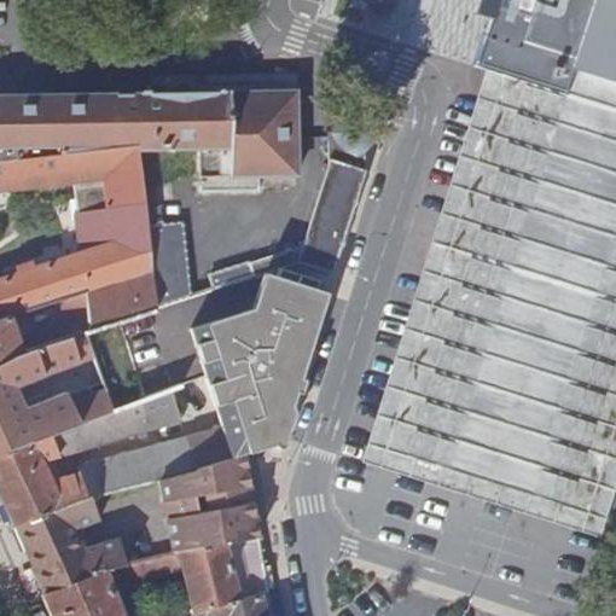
[(481,0),(477,12),(492,17),(497,0),(481,0)]
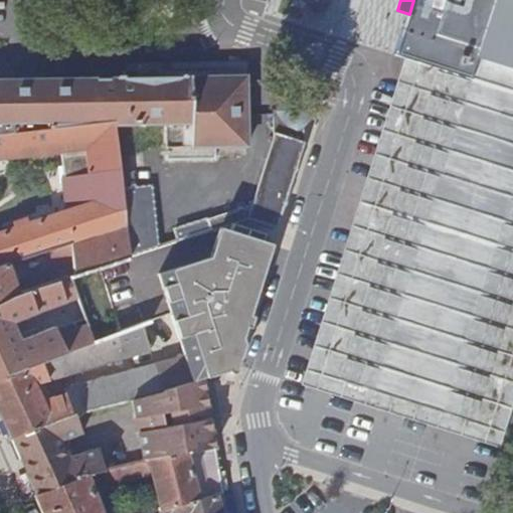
[(420,61),(475,78),(498,0),(413,0),(409,14),(399,48),(397,53),(420,61)]
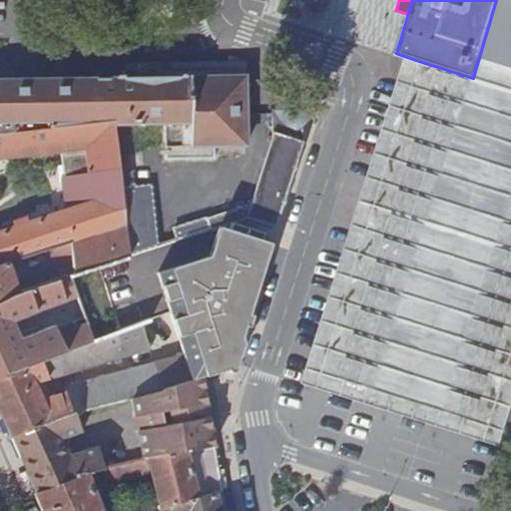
[(496,0),(473,78),(510,89),(510,0),(496,0)]
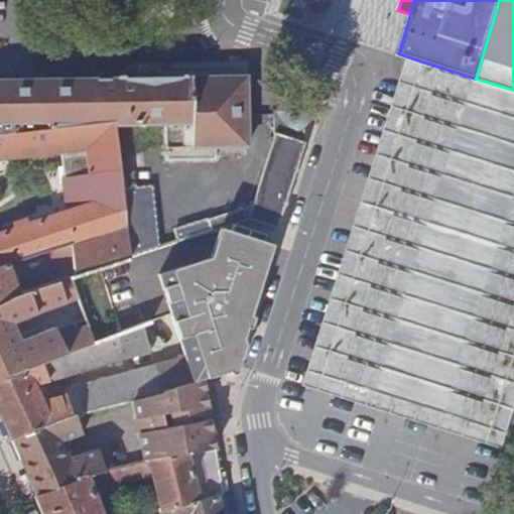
[(493,429),(513,363),(513,90),(476,79),(421,61),(324,376),(493,429)]
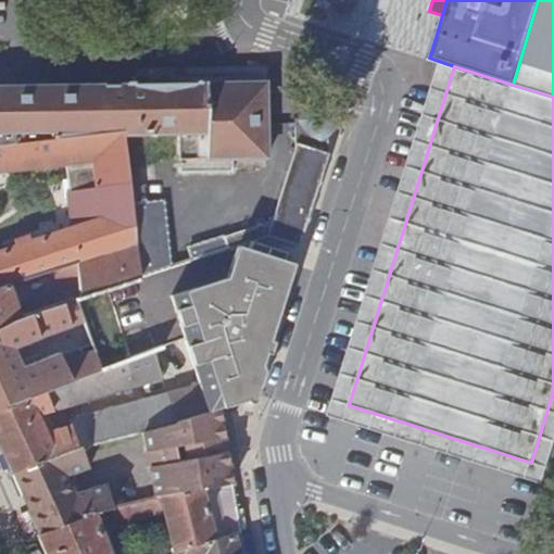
[(0,143),(58,138),(126,130),(126,136),(176,135),(177,174),(231,172),(231,160),(266,159),(265,83),(171,84),(159,85),(0,86),(0,143)]
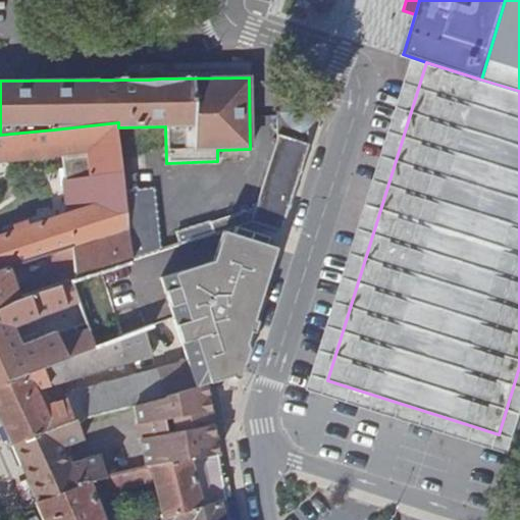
[(258,220),(265,223),(282,229),(293,199),(310,148),(311,131),(315,120),(316,104),(308,98),(295,99),(293,99),(287,104),(284,112),(278,111),(279,139),(258,206),(256,219),(254,219),(258,220)]
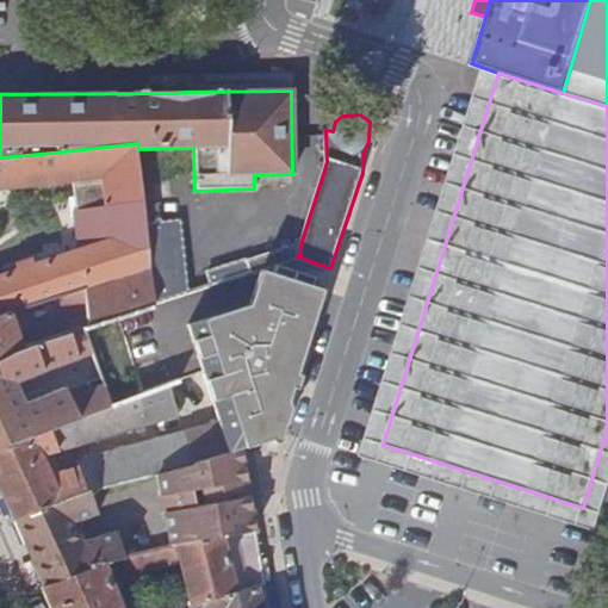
[(0,316),(10,314),(11,312),(62,297),(87,289),(91,329),(155,309),(156,305),(148,219),(138,149),(138,143),(63,152),(0,157),(0,190),(74,182),(78,211),(75,211),(80,247),(0,273),(0,316)]
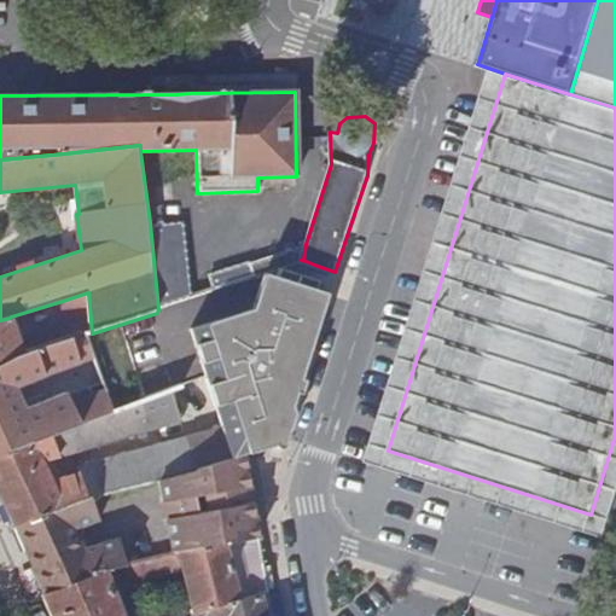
[(186,219),(150,222),(158,309),(195,296),(186,219)]
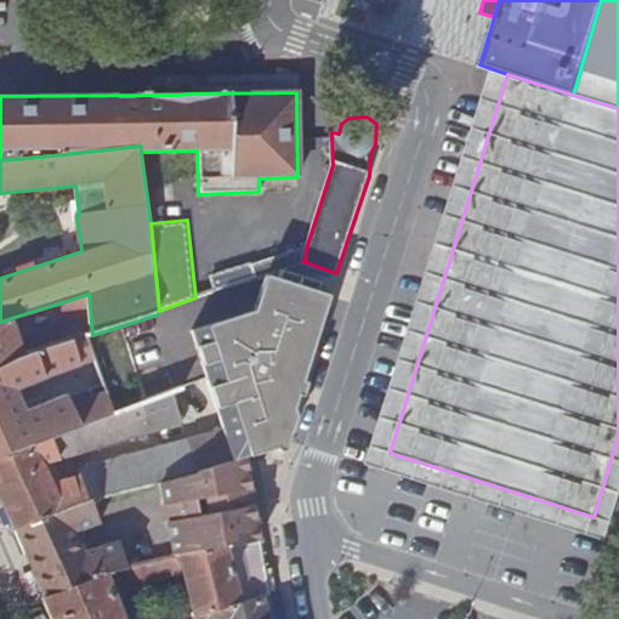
[(213,274),(219,290),(302,261),(305,261),(307,245),(213,274)]
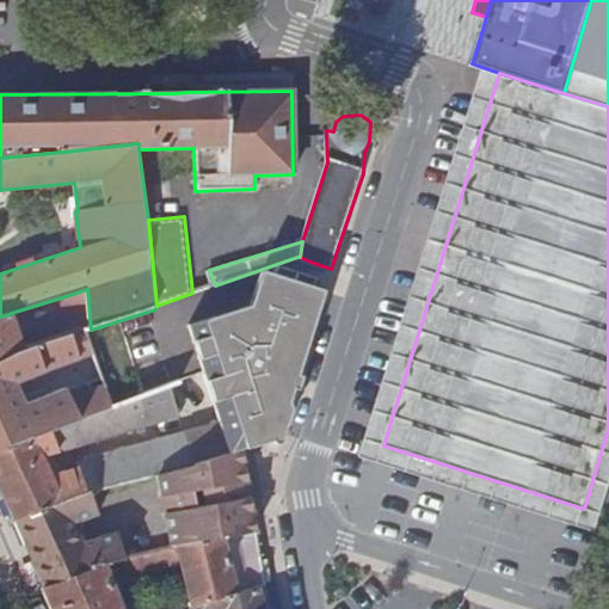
[(265,277),(256,303),(315,282),(320,275),(289,265),(276,274),(265,277)]
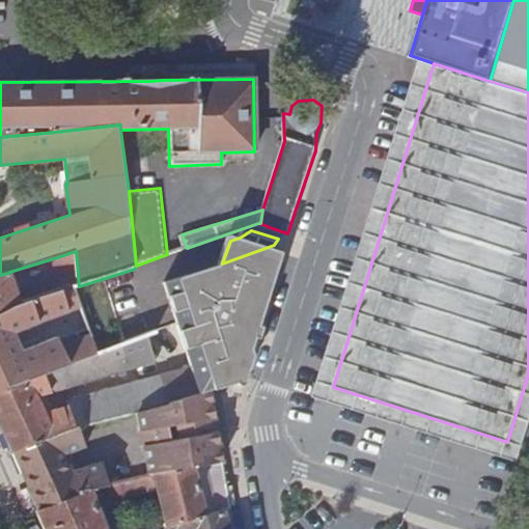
[(240,332),(257,326),(258,322),(261,312),(279,258),(274,245),(222,263),(169,282),(196,364),(162,373),(169,402),(202,393),(213,390),(240,382),(248,356),(240,332)]
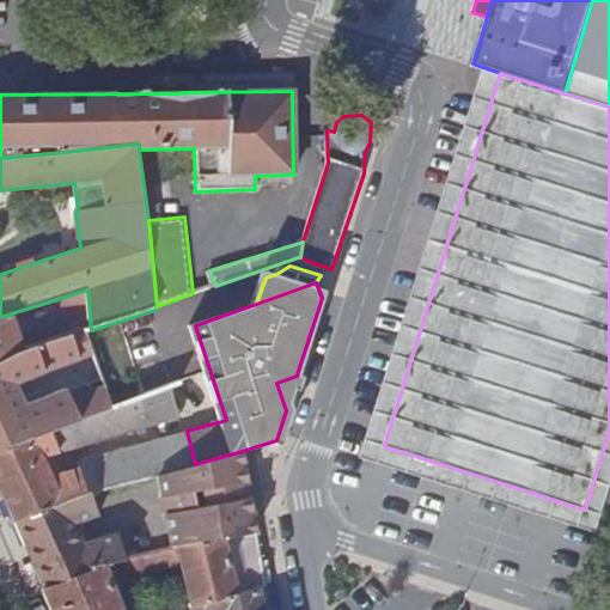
[(34,347),(87,331),(91,330),(87,290),(62,298),(67,317),(19,333),(25,346),(32,343),(34,347)]
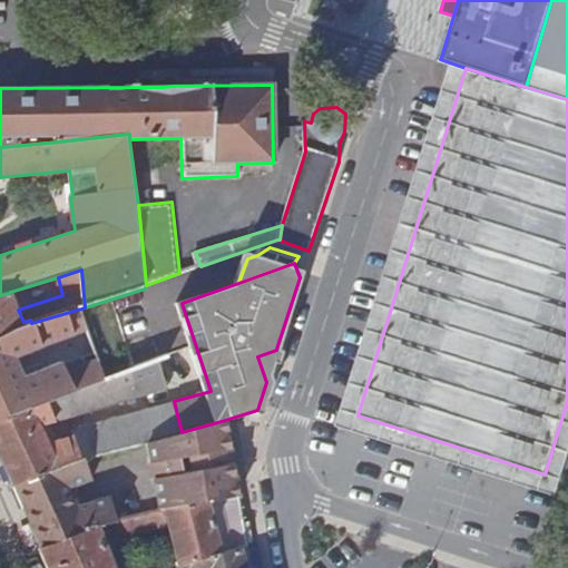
[(18,310),(10,292),(9,293),(0,295),(0,335),(15,329),(31,323),(30,320),(23,322),(18,310)]
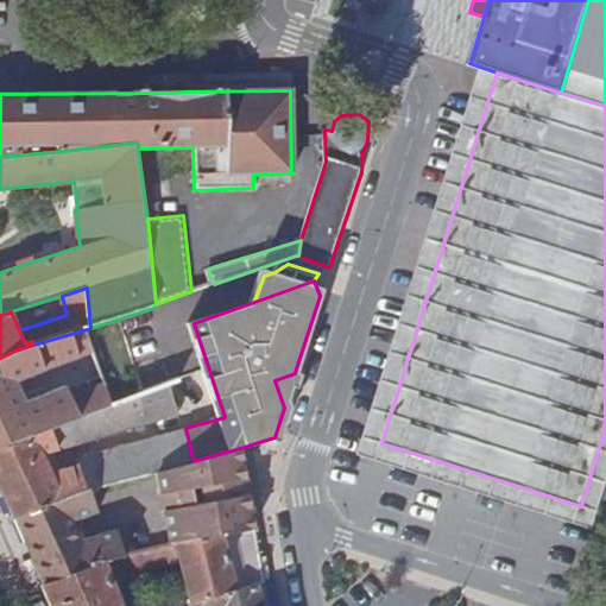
[(10,383),(95,352),(87,329),(33,345),(16,351),(0,358),(0,444),(79,416),(67,389),(65,385),(19,404),(10,383)]
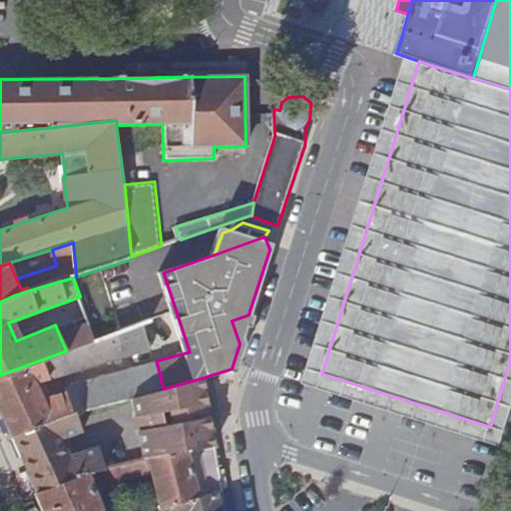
[(75,321),(56,328),(66,351),(95,341),(88,323),(77,327),(75,321)]
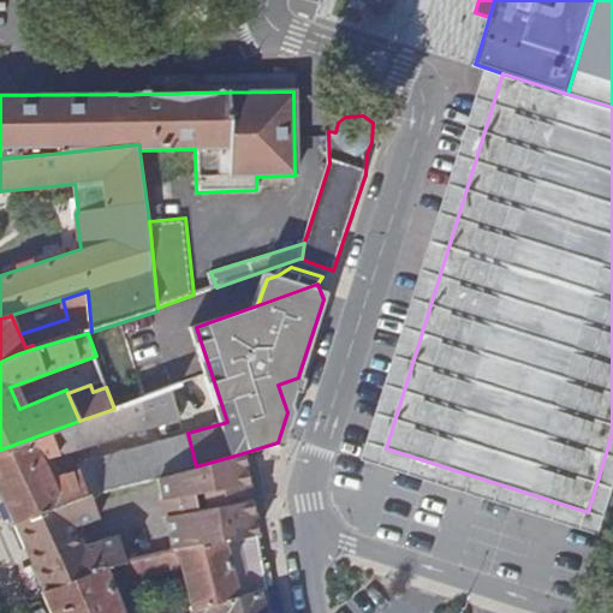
[(45,458),(183,417),(172,388),(114,409),(79,421),(0,450),(0,487),(3,492),(17,524),(94,495),(134,486),(149,481),(162,477),(196,466),(188,433),(78,463),(81,471),(54,480),(45,458)]
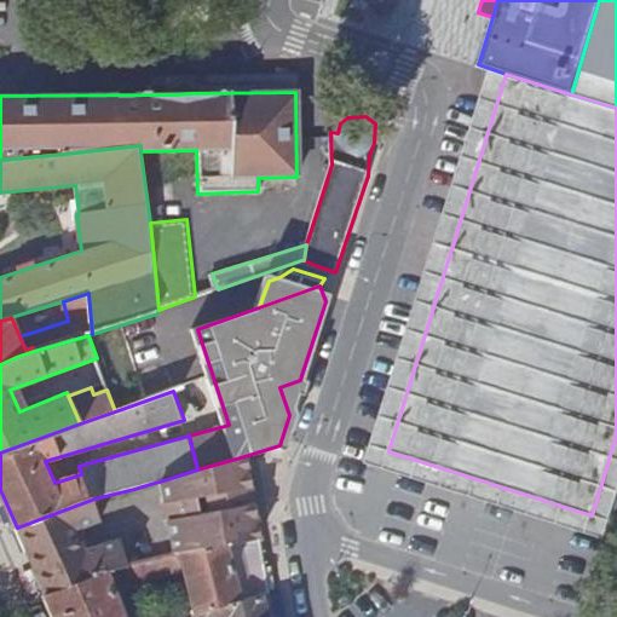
[(169,512),(174,552),(261,536),(255,497),(248,455),(236,459),(197,470),(163,480),(169,512)]
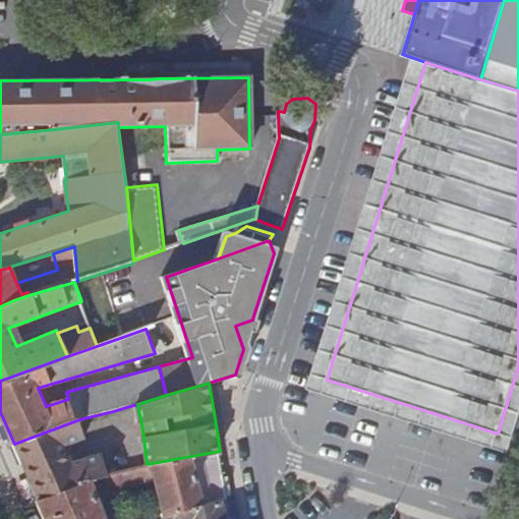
[(87,439),(79,419),(14,444),(26,470),(39,499),(92,481),(108,479),(107,474),(101,452),(75,460),(72,453),(69,445),(87,439)]
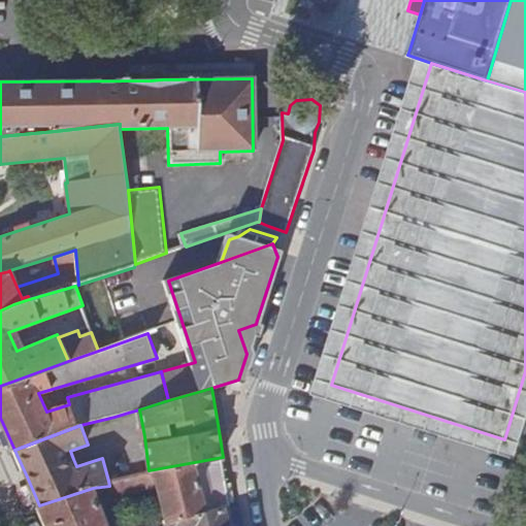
[(235,525),(223,457),(149,470),(108,481),(109,486),(113,504),(125,502),(124,495),(156,488),(164,523),(165,525),(235,525)]
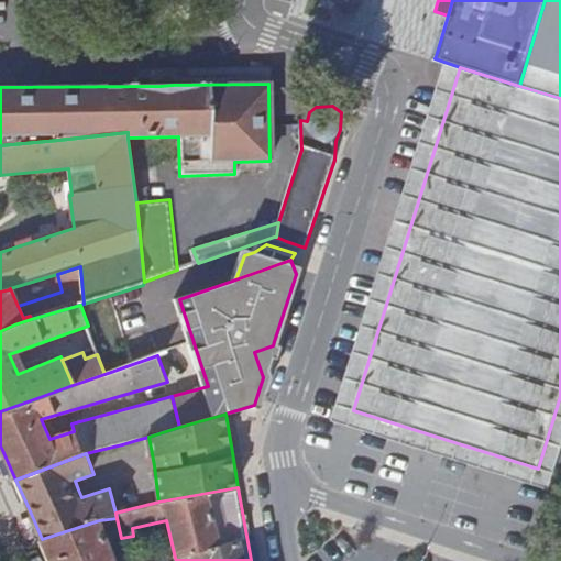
[(113,560),(99,520),(42,539),(52,560),(113,560)]
